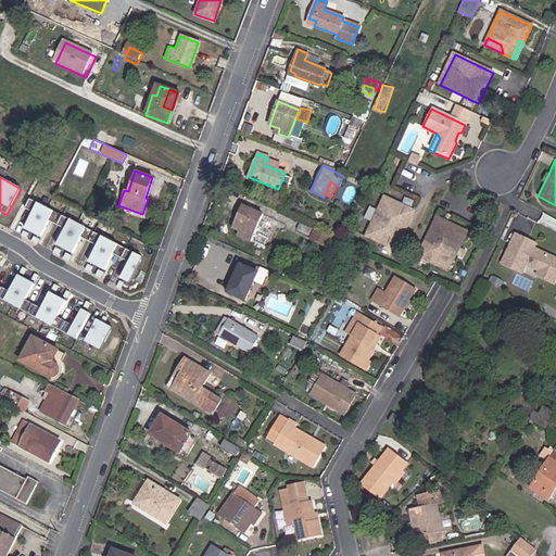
[(413,211),(381,194),(363,236),(394,251),(413,211)]
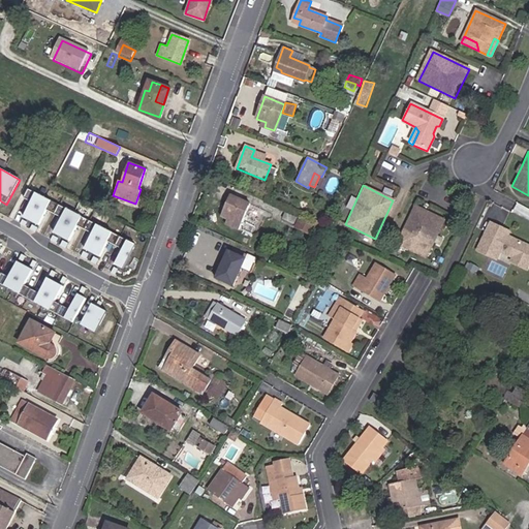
[(33,192),(21,217),(40,226),(53,201),(33,192)]
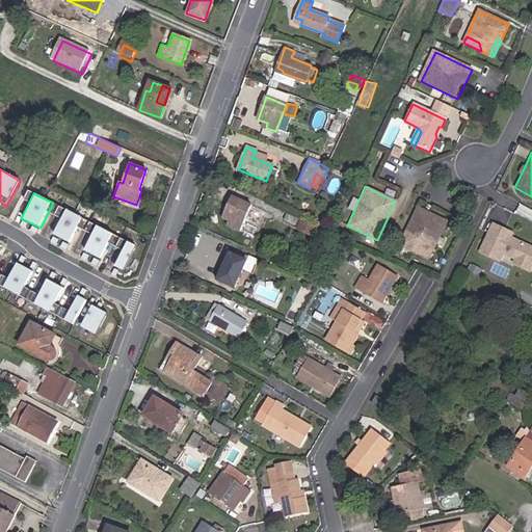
[(239,231),(250,205),(232,196),(222,217),(229,220),(227,224),(239,231)]
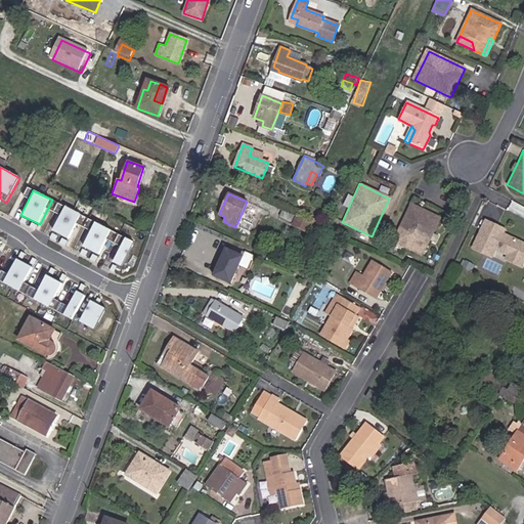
[(51,229),(72,241),(84,216),(63,205),(51,229)]
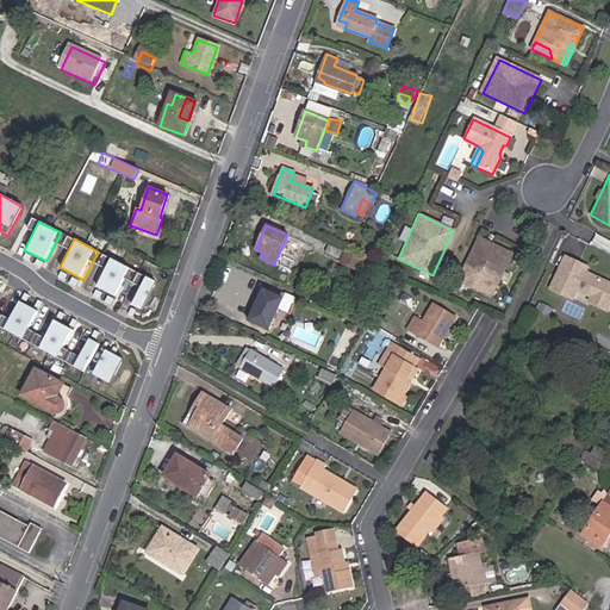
[(511,255),(477,238),(455,281),(490,298),(511,255)]
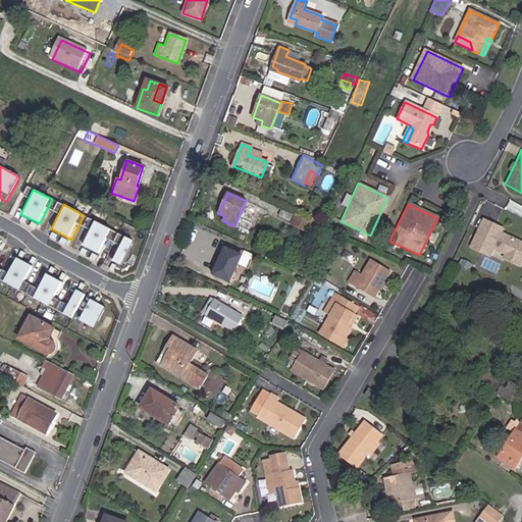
[(290,221),(293,213),(281,208),(278,215),(290,221)]
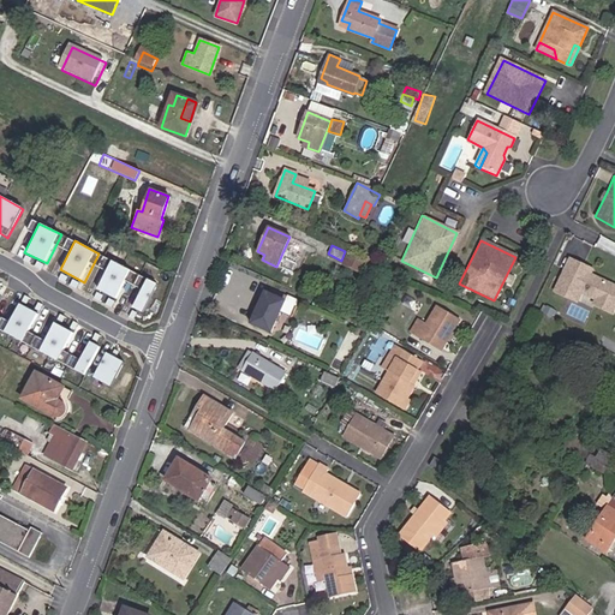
[(569,257),(565,268),(577,274),(580,266),(590,270),(591,267),(569,257)]
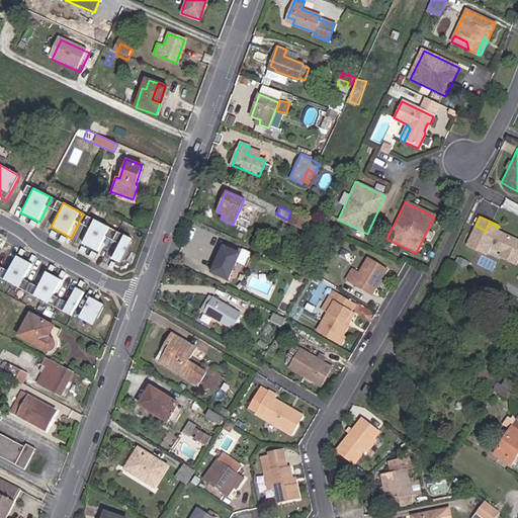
[(91,219),(80,245),(100,253),(110,227),(91,219)]
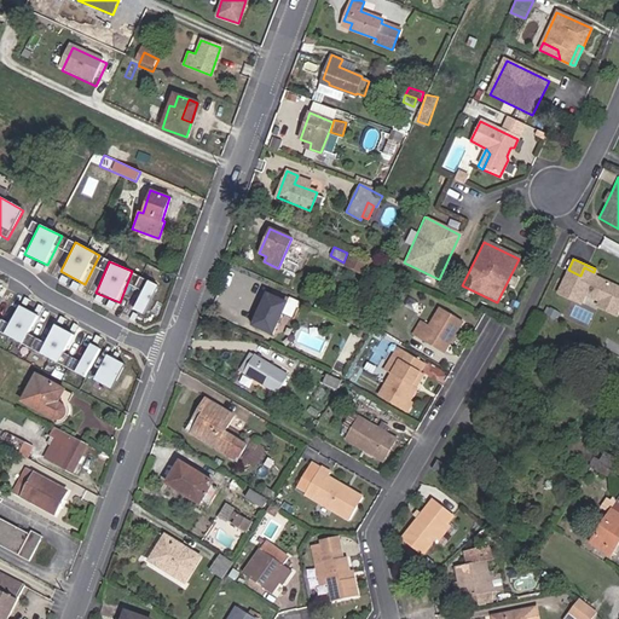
[(594,272),(584,267),(580,276),(568,270),(559,290),(571,296),(576,288),(584,291),(600,299),(597,304),(615,312),(618,304),(618,285),(594,275),(594,272)]
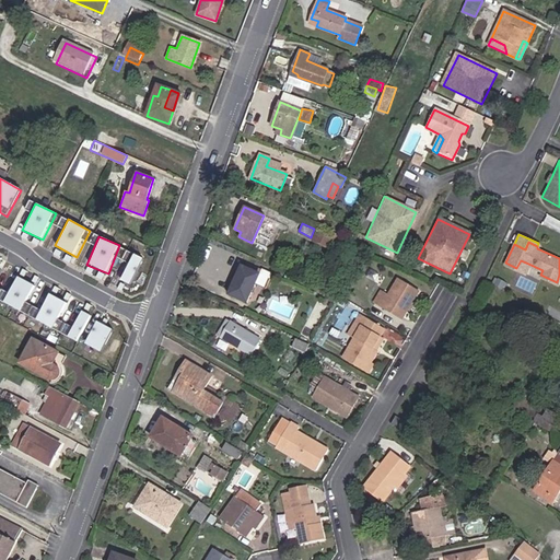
[(130,253),(119,281),(129,284),(140,257),(130,253)]
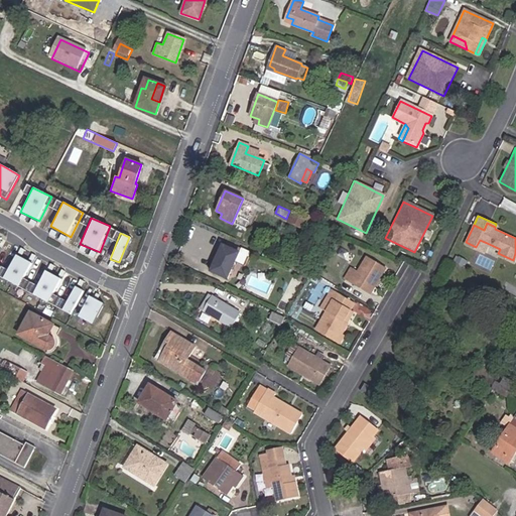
[(480,240),(476,247),(483,251),(487,243),(480,240)]
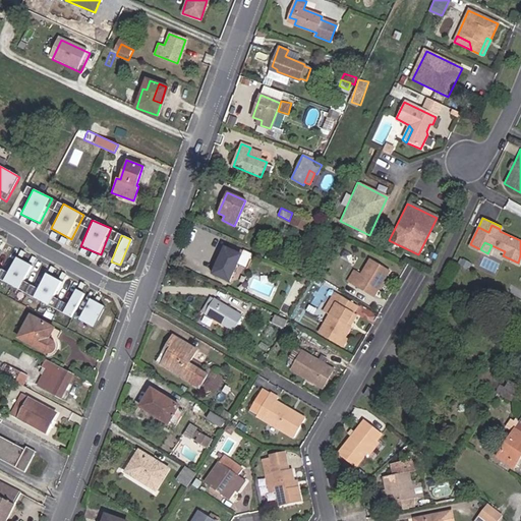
[(229,281),(240,254),(225,247),(214,274),(229,281)]
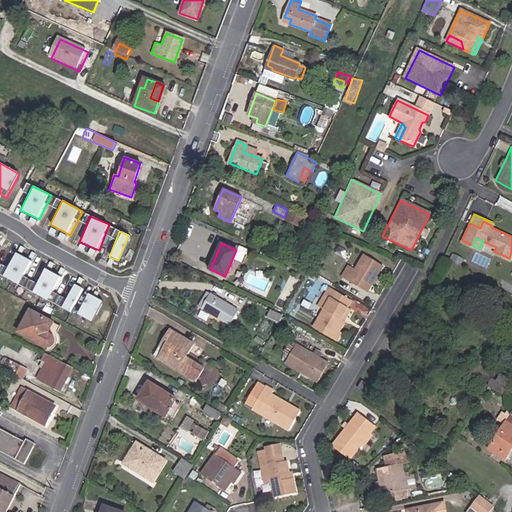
[(1,275),(18,286),(32,262),(15,251),(1,275)]
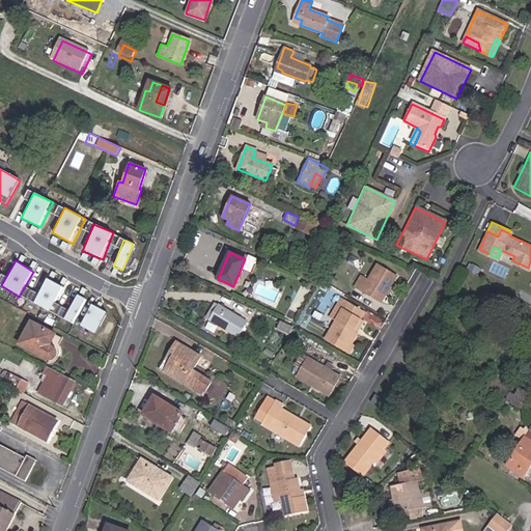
[(478,267),(472,263),(468,270),(475,274),(478,267)]
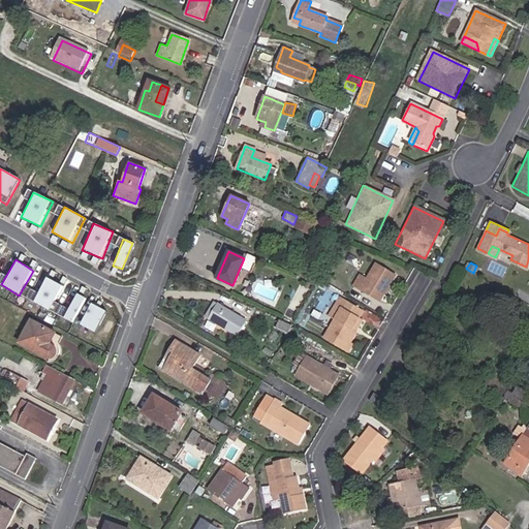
[(385,293),(389,287),(396,275),(378,265),(369,279),(362,275),(353,288),(379,303),(385,293)]
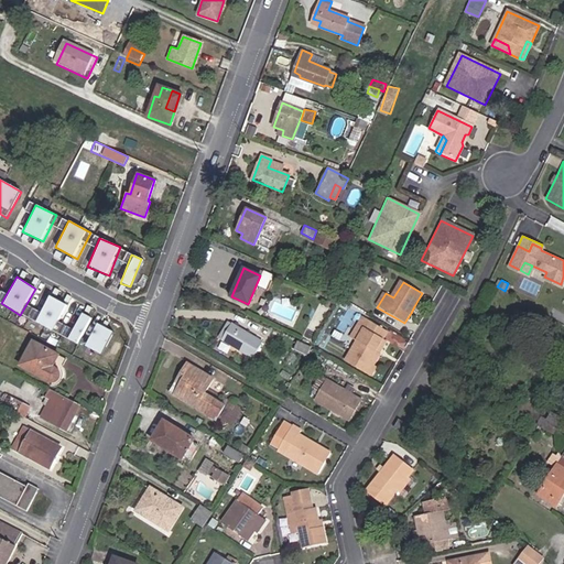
[(47,295),(34,322),(53,332),(67,305),(47,295)]
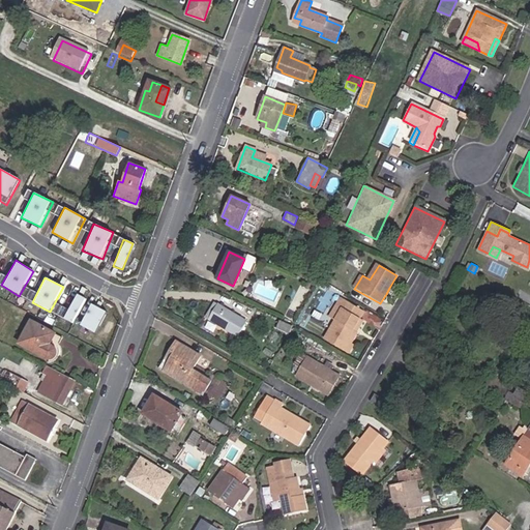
[(75,324),(87,299),(76,294),(63,318),(75,324)]
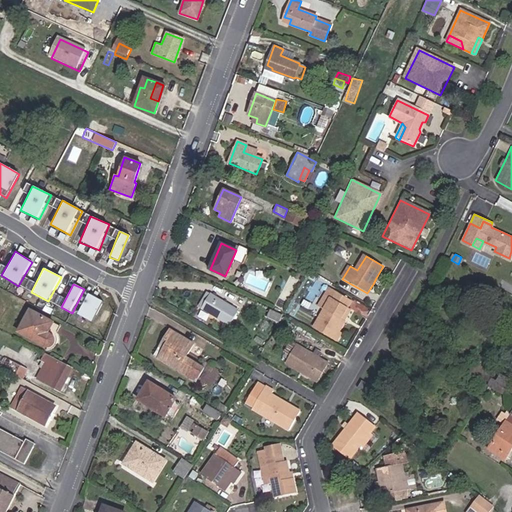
[(341,320),(348,309),(352,301),(331,289),(320,308),(325,311),(315,329),(337,342),(341,334),(338,332),(344,322),(341,320)]
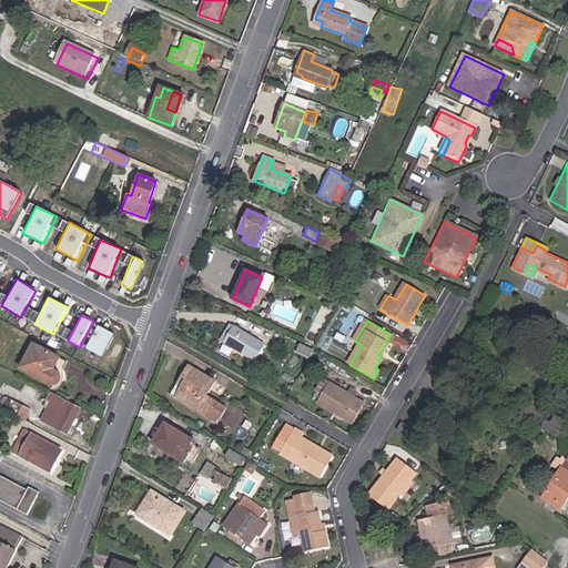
[(220,338),(224,342),(233,326),(229,323),(220,338)]
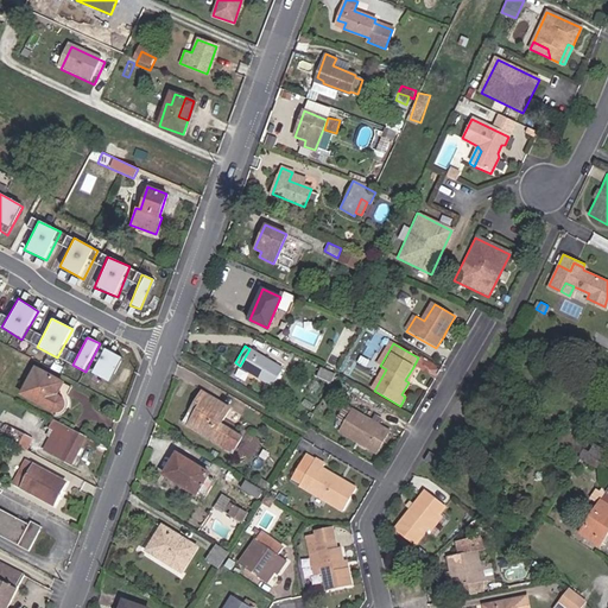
[(249,349),(240,366),(272,385),(283,369),(249,349)]
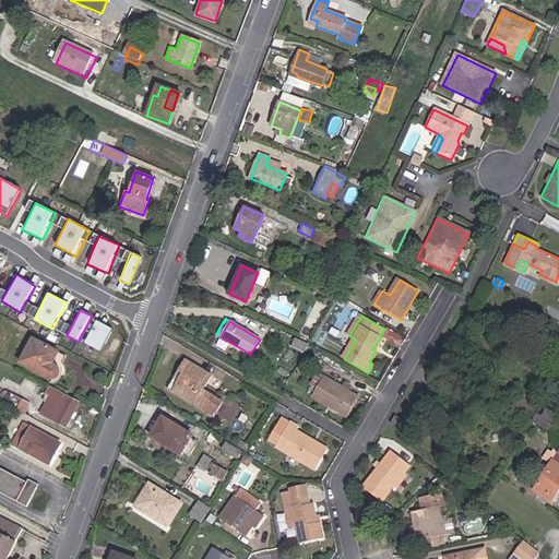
[(111,330),(96,322),(84,345),(99,353),(111,330)]
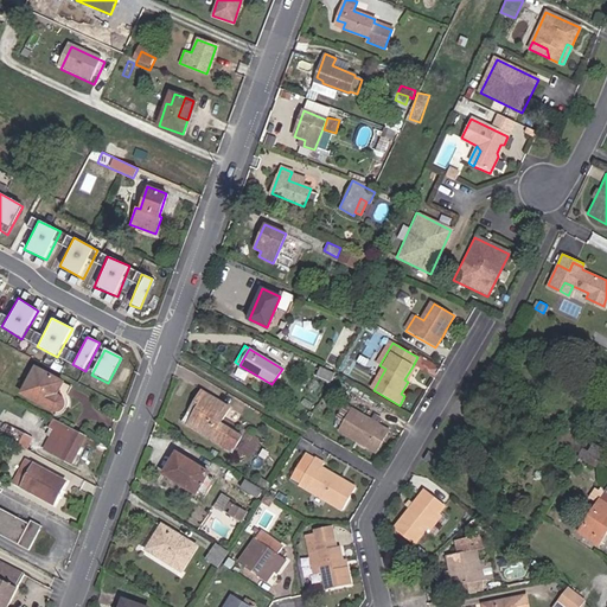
[(62,382),(34,366),(20,394),(51,410),(56,411),(63,408),(65,406),(65,402),(64,398),(61,395),(57,393),(62,382)]
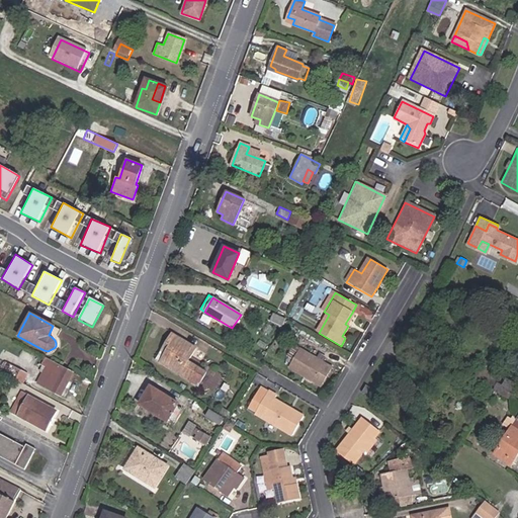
[(354,314),(352,313),(345,324),(348,326),(354,314)]
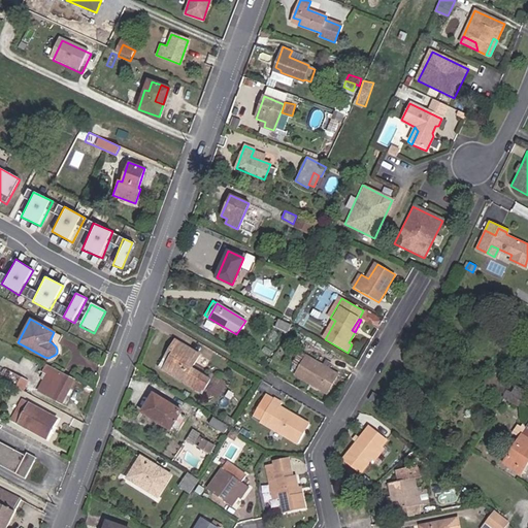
[(288,332),(290,325),(278,320),(275,327),(288,332)]
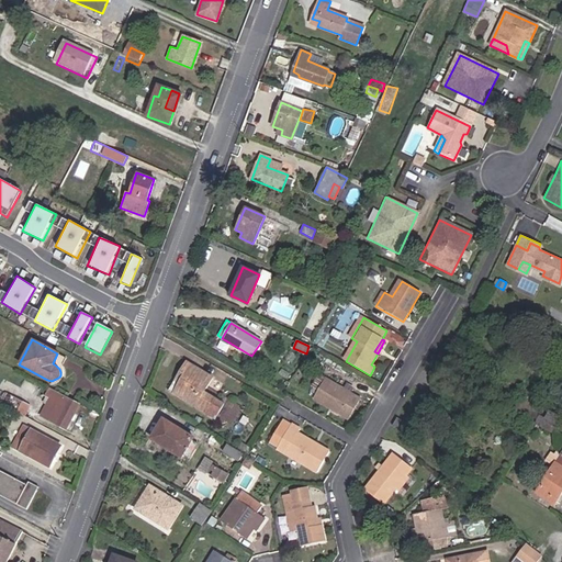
[(328,348),(321,344),(318,348),(326,352),(328,348)]
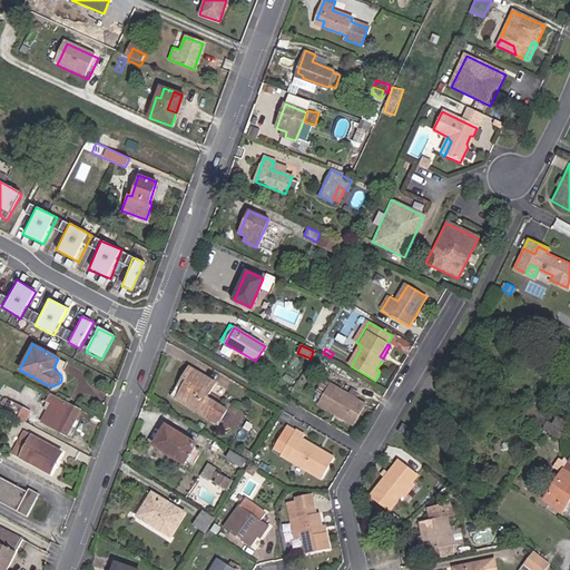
[(183,390),(176,401),(217,425),(225,411),(206,399),(215,384),(190,369),(178,387),(183,390)]
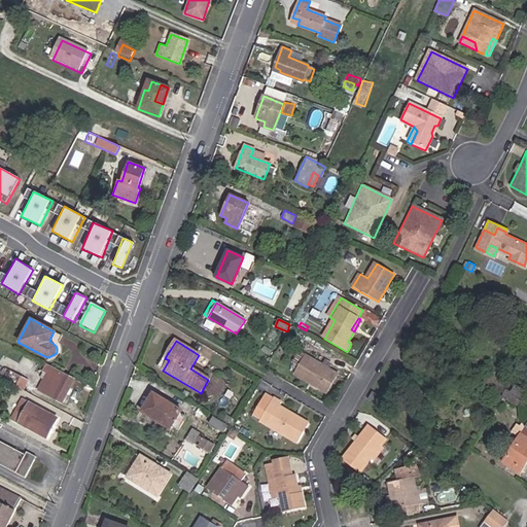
[(339,376),(306,356),(295,376),(327,394),(339,376)]
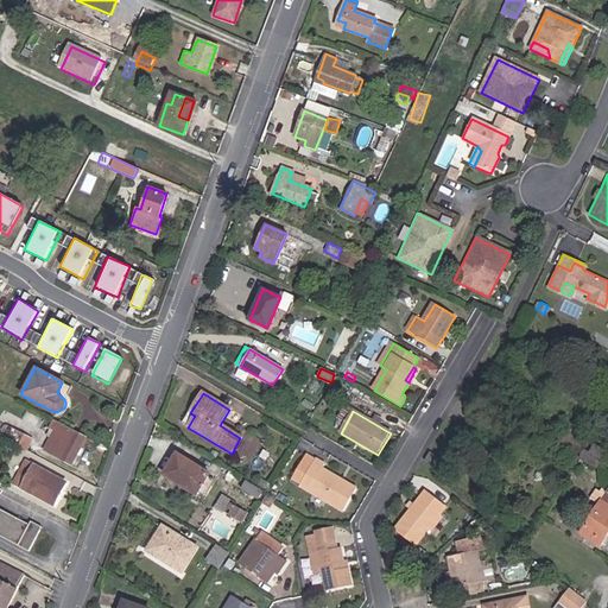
[(183,425),(188,428),(195,416),(190,413),(183,425)]
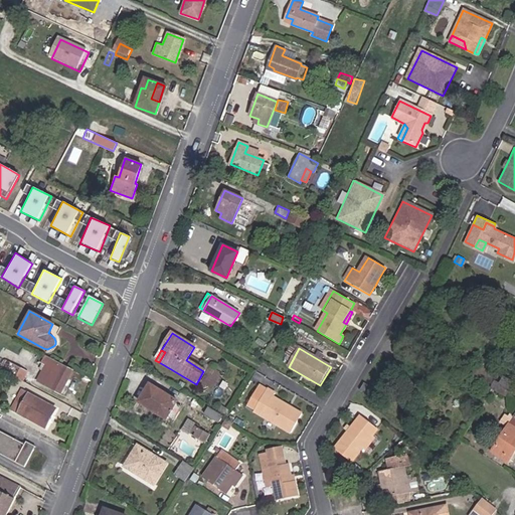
[(72,370),(53,359),(41,382),(60,392),(72,370)]
